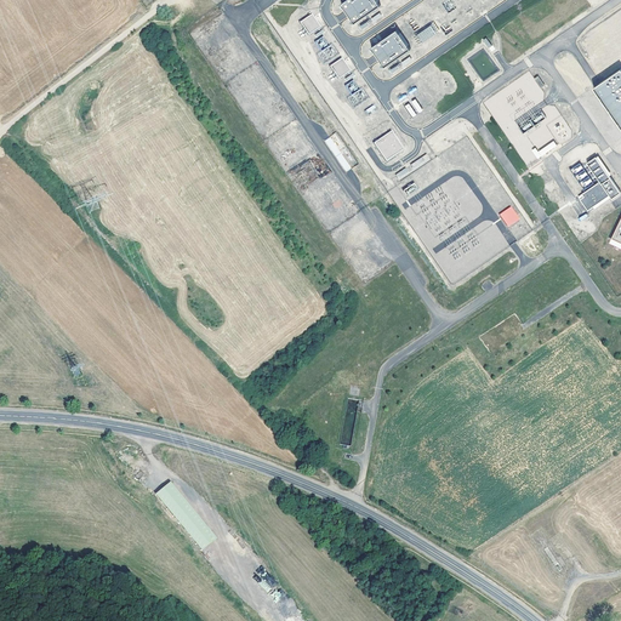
[(377,0),(348,0),(342,5),(355,23),(381,6),(377,0)]
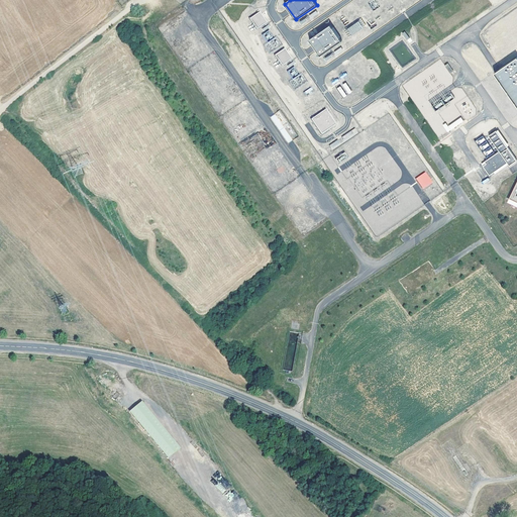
[(372,0),(370,1),(373,9),(379,7),(376,0),(372,0)]
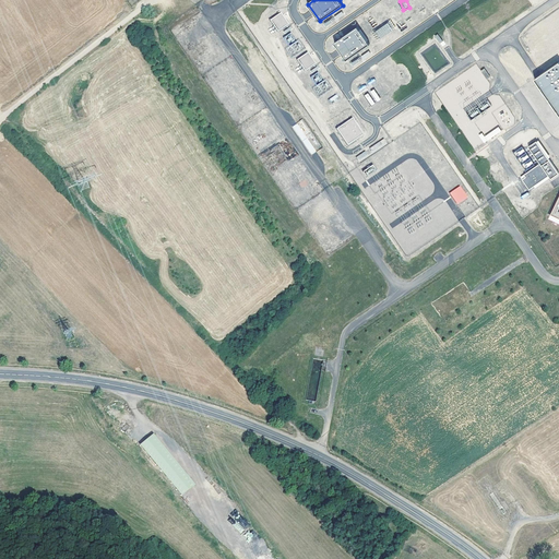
[(325,27),(344,15),(342,12),(322,23),(325,27)]
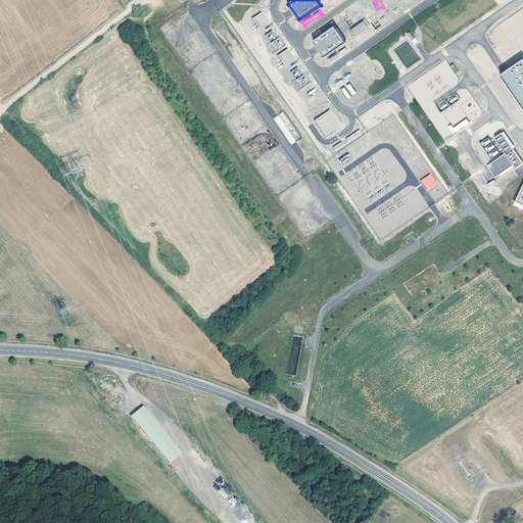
[(259,13),(249,19),(256,30),(267,24),(259,13)]
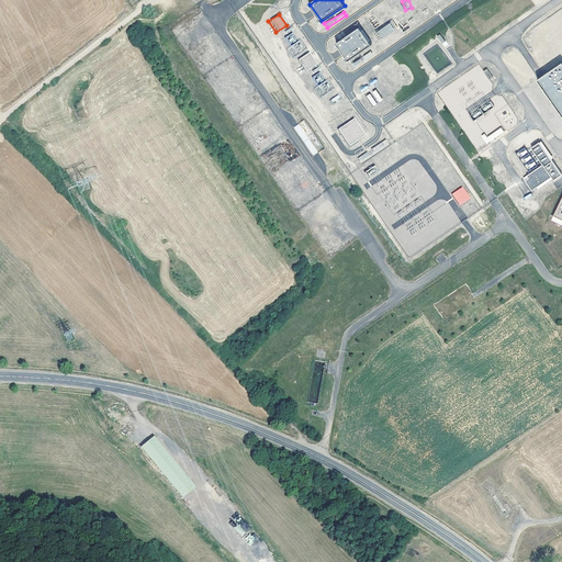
[(400,23),(404,30),(409,26),(405,20),(400,23)]
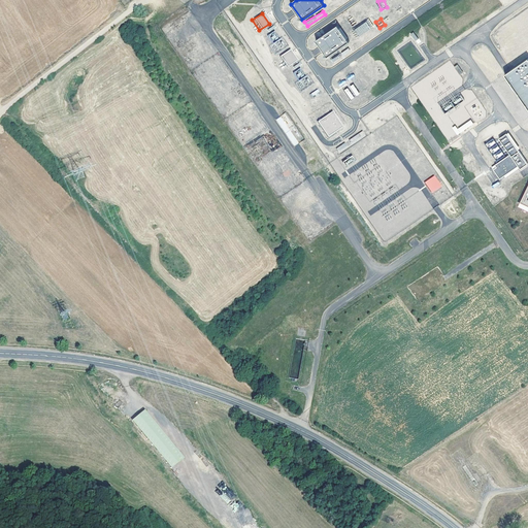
[(365,22),(370,28),(373,25),(368,20),(365,22)]
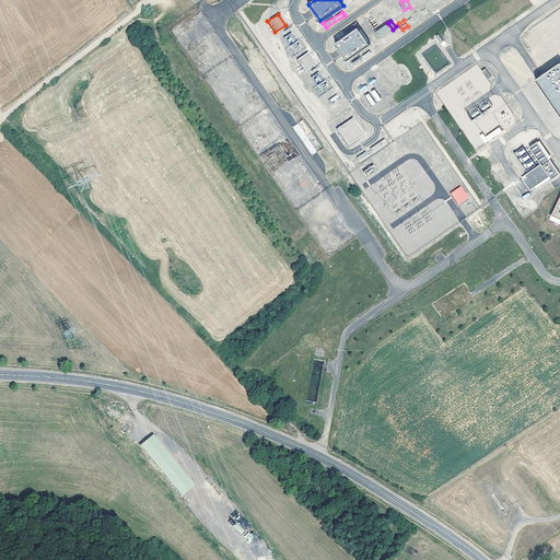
[(387,23),(375,32),(381,39),(393,31),(387,23)]
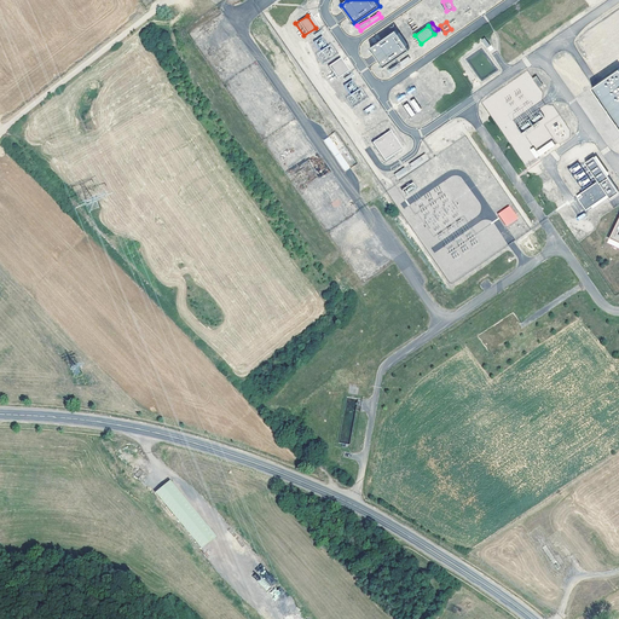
[(397,30),(371,48),(385,67),(410,50),(397,30)]
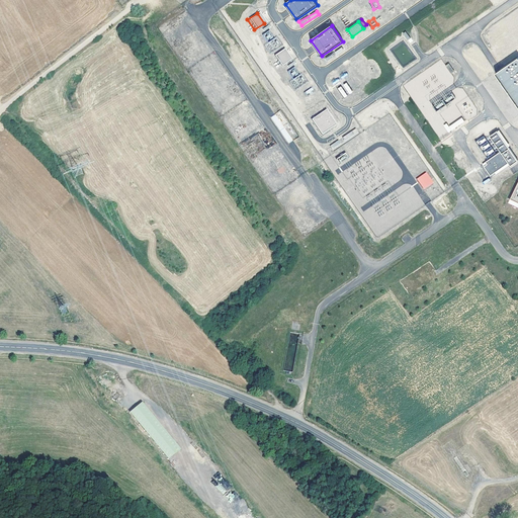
[(270,30),(264,33),(268,41),(274,37),(270,30)]
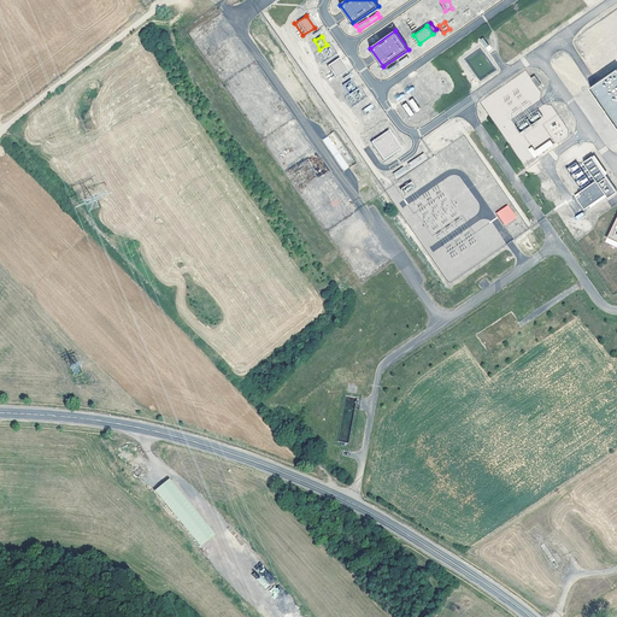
[(336,58),(324,66),(334,78),(345,71),(336,58)]
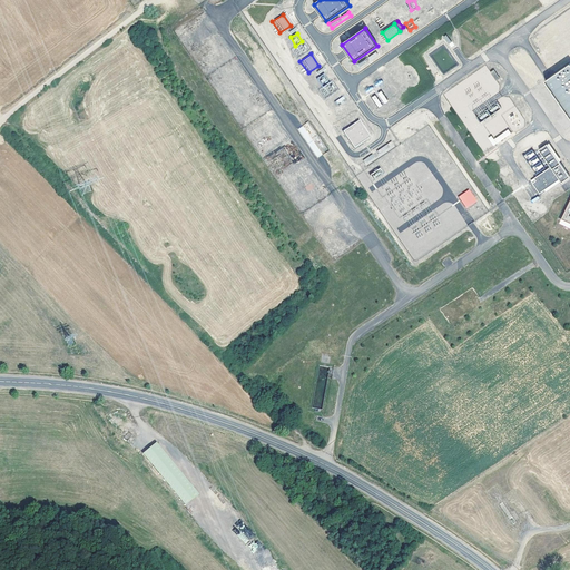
[(569,64),(544,81),(569,117),(569,64)]
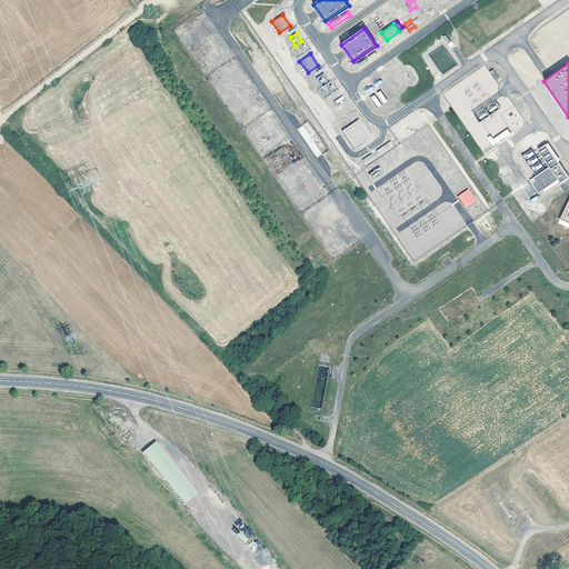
[(499,79),(493,69),(489,72),(496,81),(499,79)]
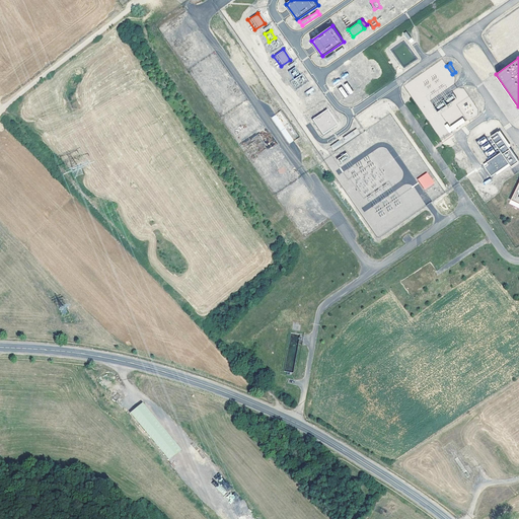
[(294,78),(300,74),(295,67),(289,70),(294,78)]
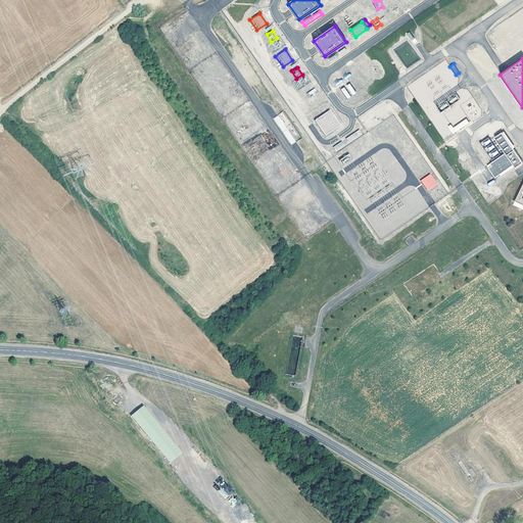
[(351,95),(355,93),(350,83),(346,85),(351,95)]
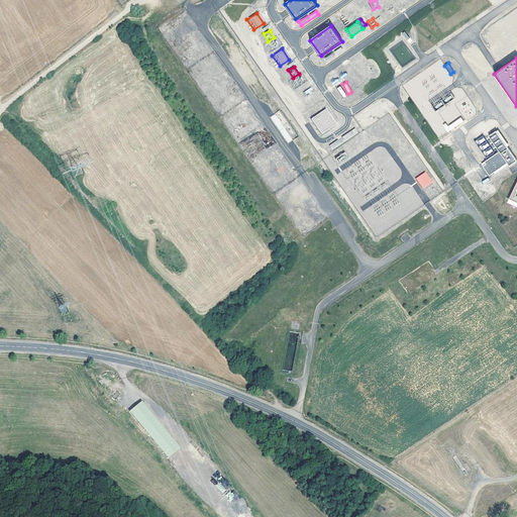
[(340,86),(337,88),(342,98),(346,96),(340,86)]
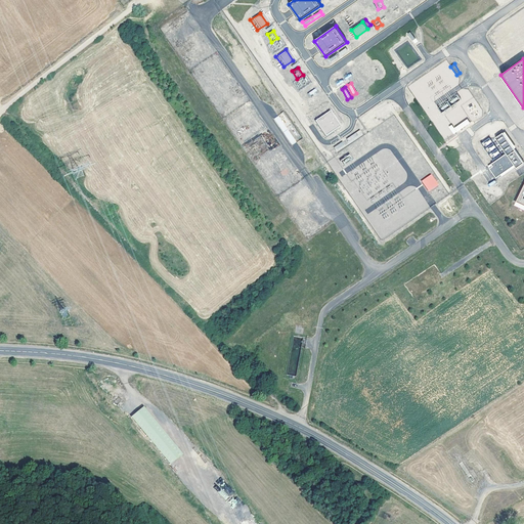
[(284,112),(279,115),(287,123),(290,121),(284,112)]
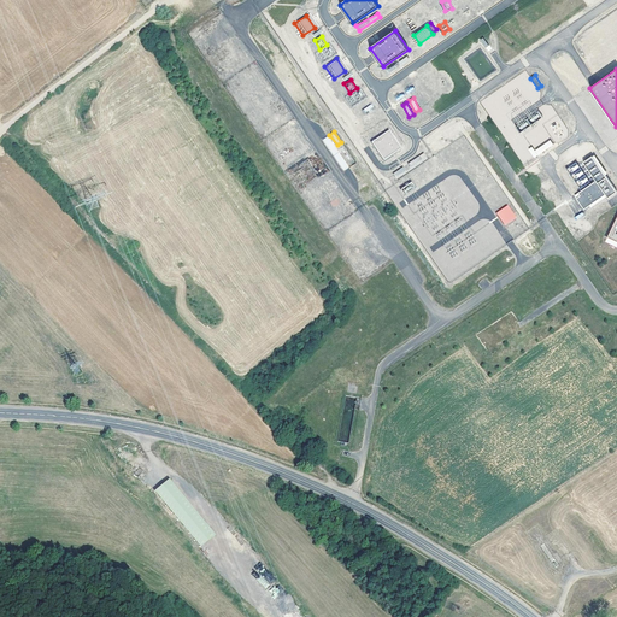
[(389,131),(371,144),(383,162),(401,150),(389,131)]
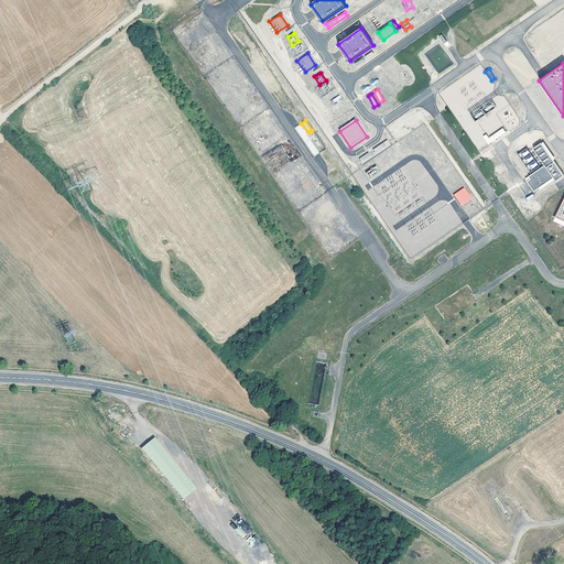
[(304,142),(310,139),(301,125),(295,128),(304,142)]
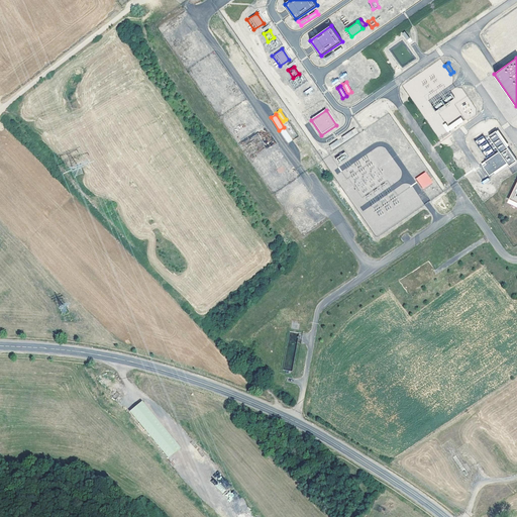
[(447,126),(445,123),(442,125),(447,132),(463,121),(460,117),(447,126)]
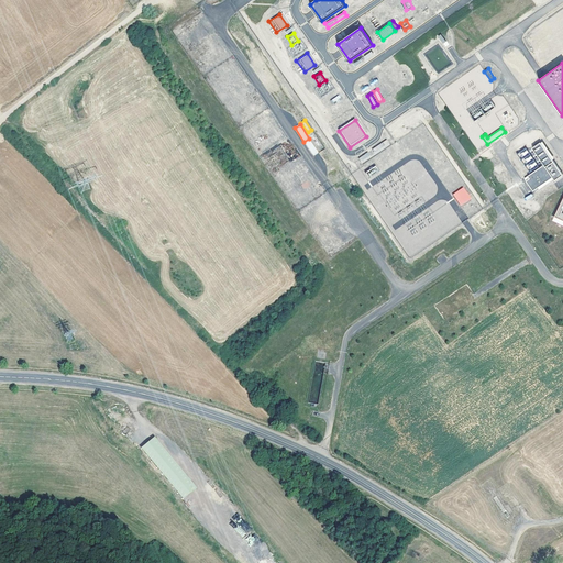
[(305,143),(313,156),(319,153),(309,139),(305,143)]
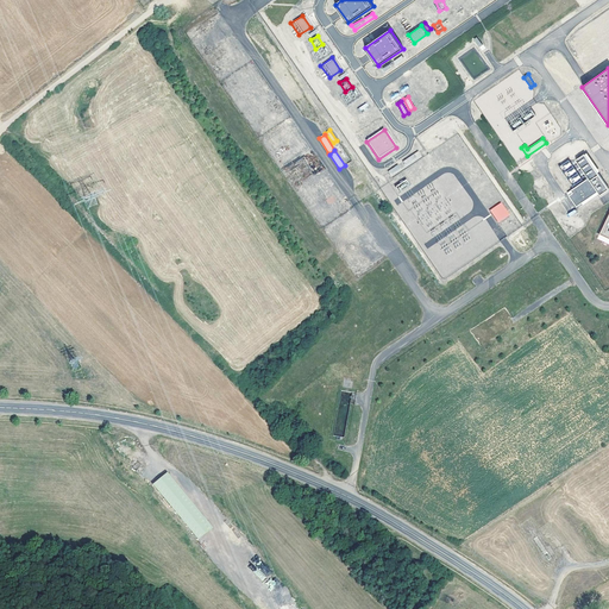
[(406,167),(422,158),(419,151),(402,161),(406,167)]
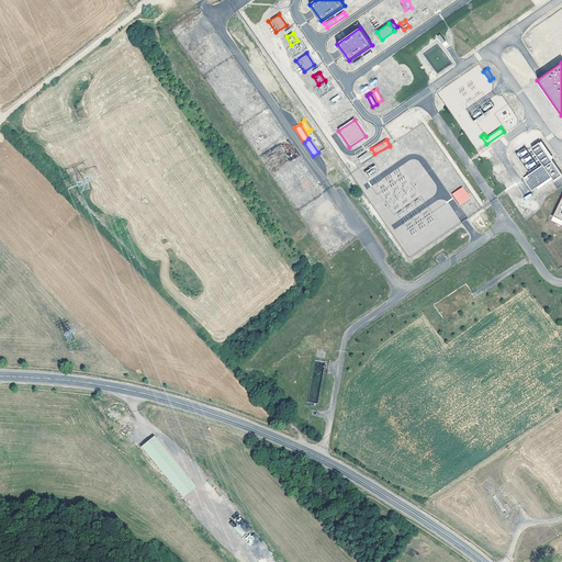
[(561,175),(561,173),(540,143),(531,148),(543,165),(528,176),(529,179),(526,181),(532,191),(552,177),(554,180),(561,175)]
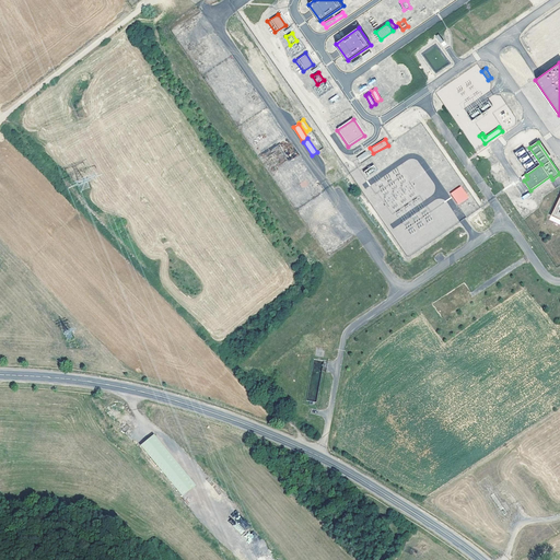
[(357,158),(360,163),(370,156),(366,151),(357,158)]
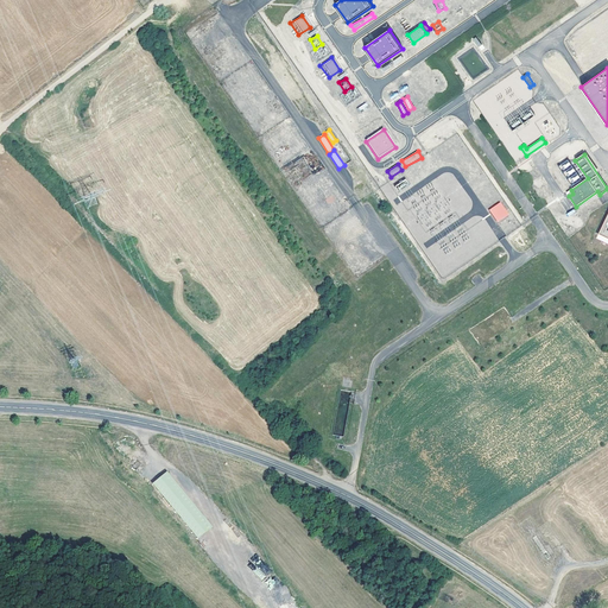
[(406,178),(396,185),(399,190),(410,184),(406,178)]
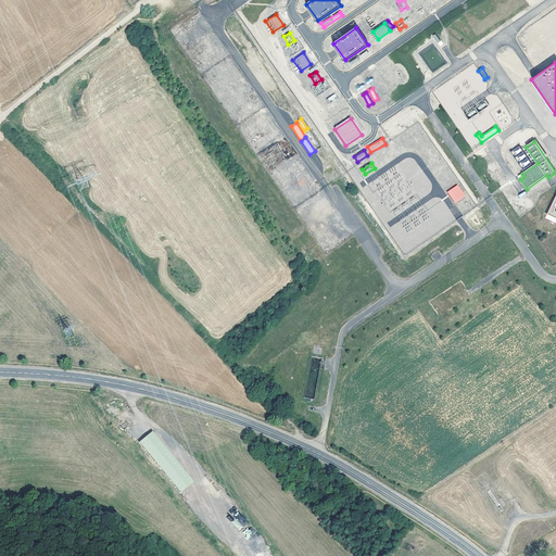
[(456,185),(446,191),(454,202),(464,196),(456,185)]
